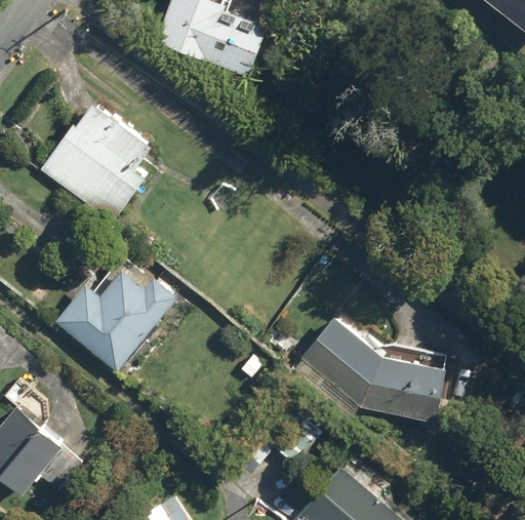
[(206,60),(248,74),(267,25),(224,9),(225,3),(215,0),(170,0),(155,43),(205,61),(206,60)]
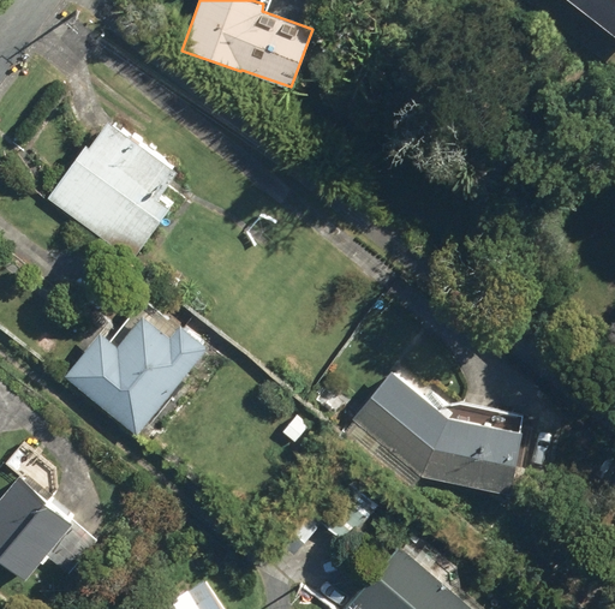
[(614,0),(569,0),(614,35),(614,0)]
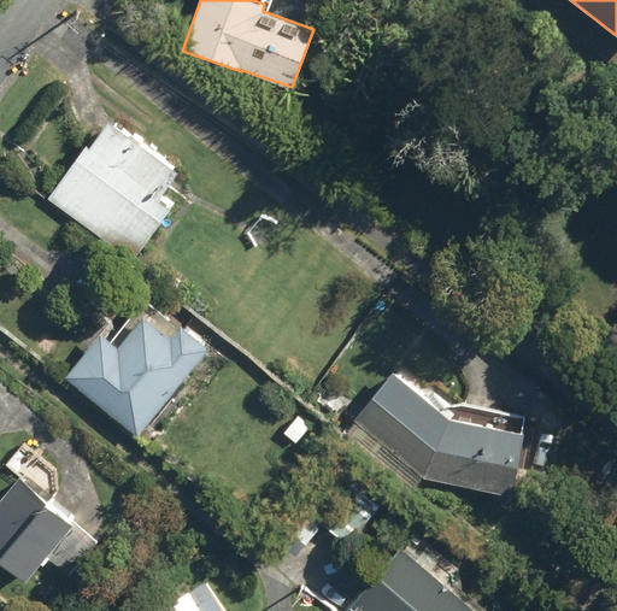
[(47,199),(130,260),(169,207),(157,199),(177,169),(106,118),(47,199)]
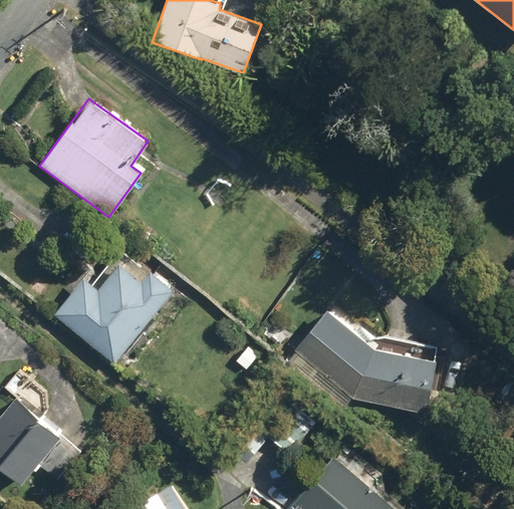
[(52,315),(113,365),(174,287),(150,268),(141,279),(118,261),(97,289),(83,277),(52,315)]
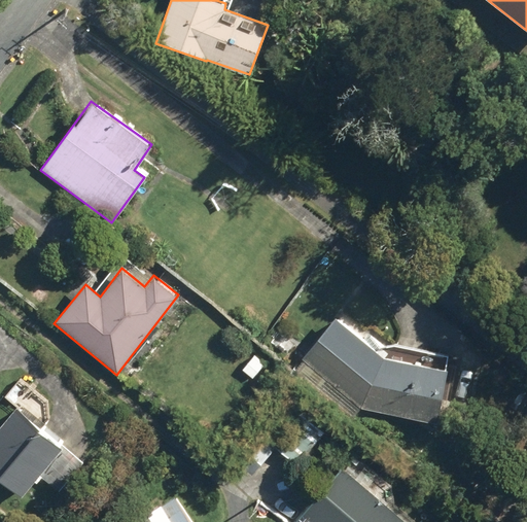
[(360,408),(436,421),(446,370),(384,358),(335,318),(302,359),(360,408)]
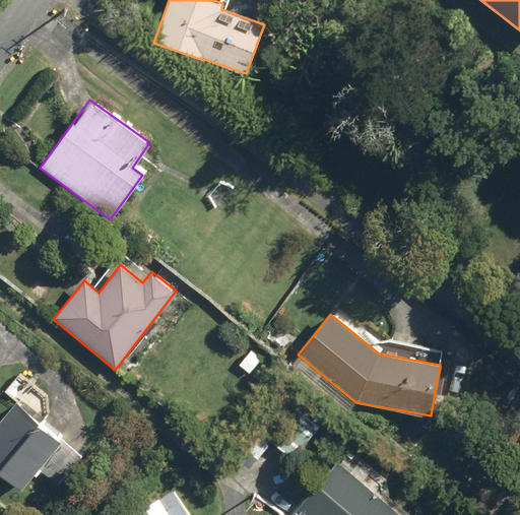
[(270,347),(282,357),(291,344),(278,335),(270,347)]
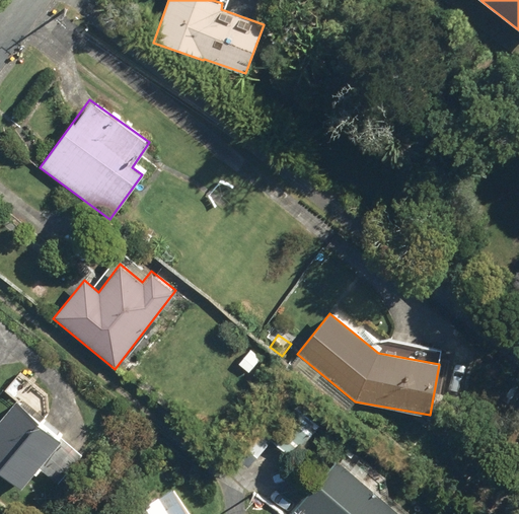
[(0,422),(0,471),(19,489),(61,440),(17,402),(0,422)]
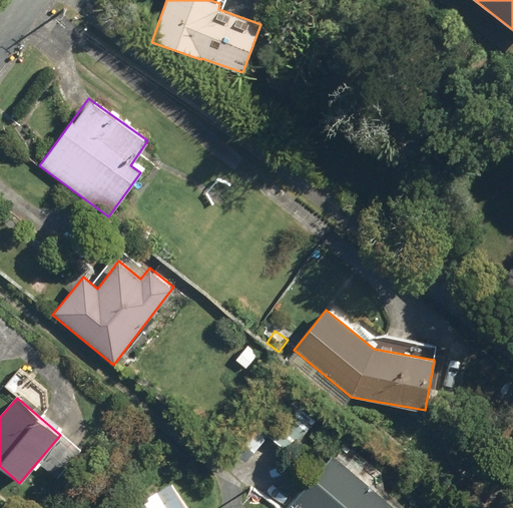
[(232,455),(243,466),(264,442),(264,441),(277,425),(266,416),(232,455)]
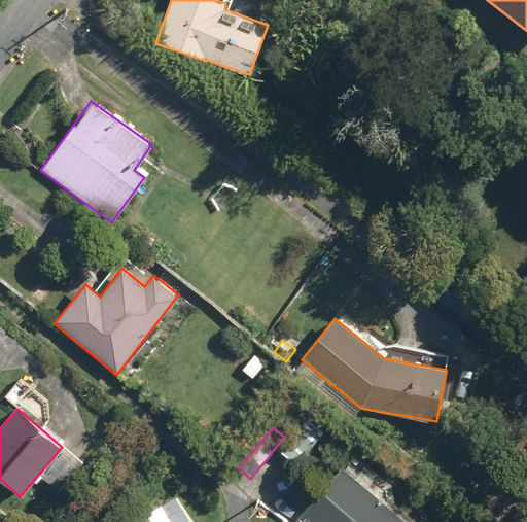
[(303,516),(310,521),(407,521),(342,466),(303,516)]
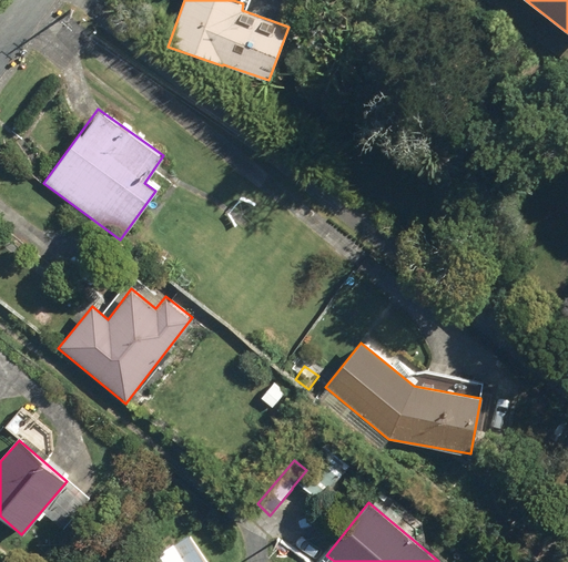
[(205,561),(188,535),(148,561),(205,561)]
